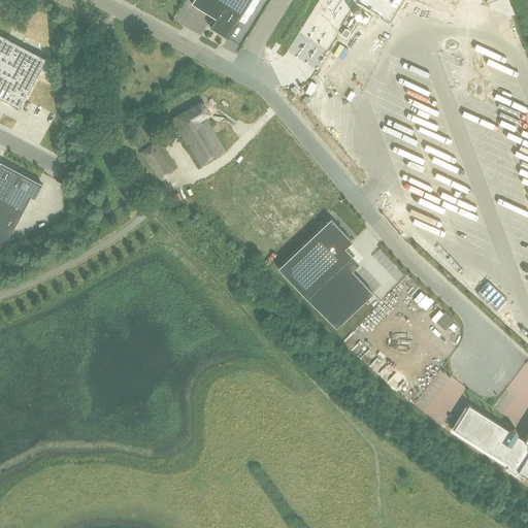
[(223,35),(228,38),(251,0),(193,0),(191,3),(216,19),(210,27),(210,28),(211,27),(224,34),(223,35)]
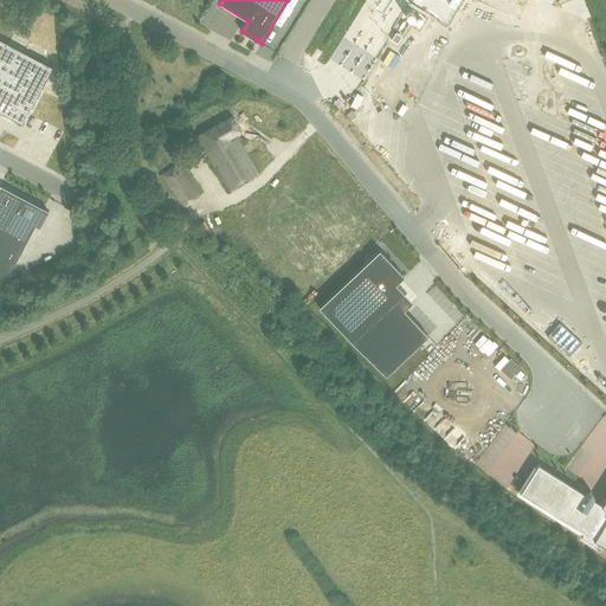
[(197,23),(204,12),(197,7),(189,18),(197,23)]
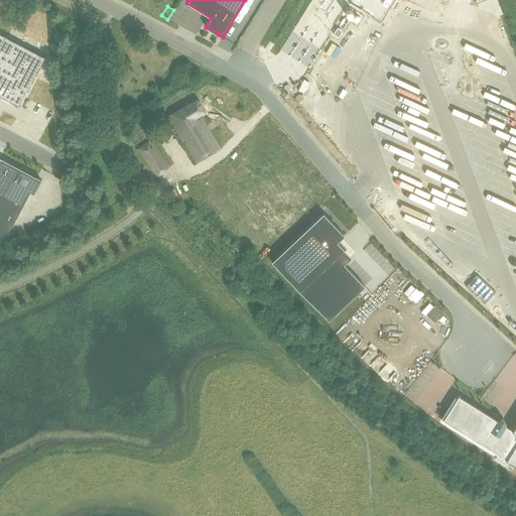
[(192,43),(203,17),(197,15),(186,41),(192,43)]
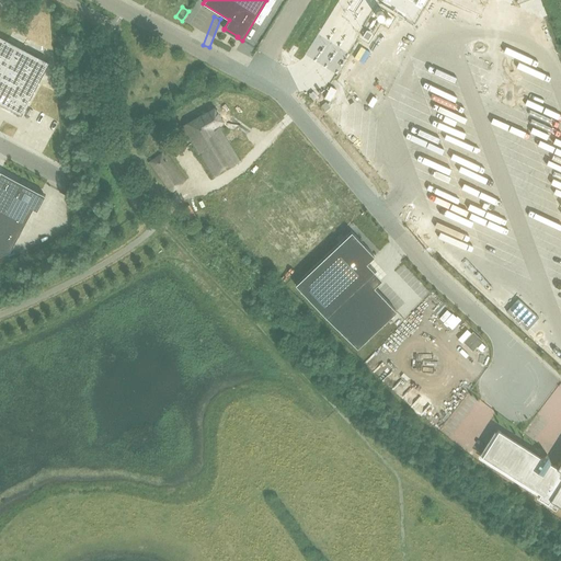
[(254,59),(274,27),(263,20),(243,53),(254,59)]
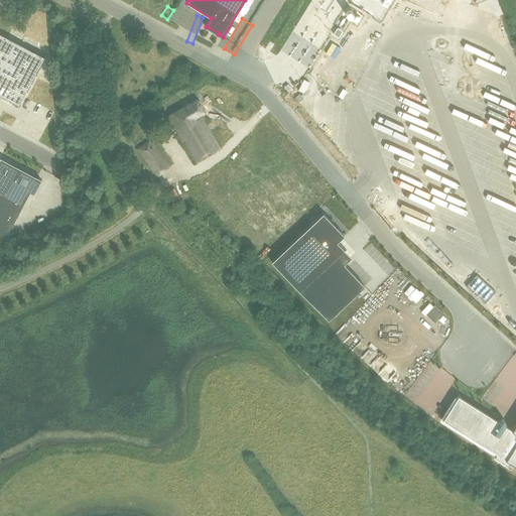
[(0,34),(0,96),(21,107),(46,57),(0,34)]
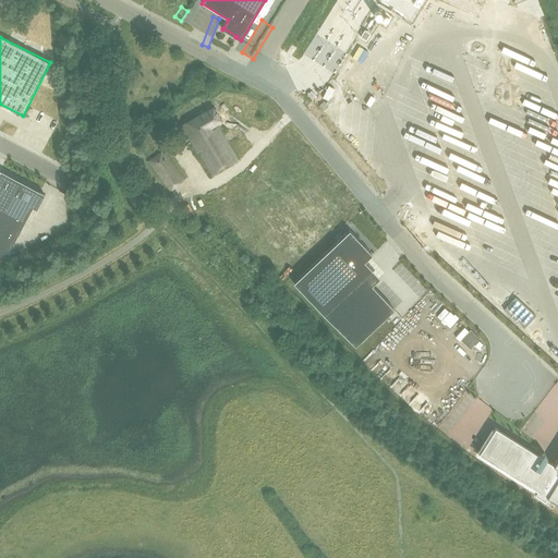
[(246,86),(250,80),(240,74),(237,82),(246,86)]
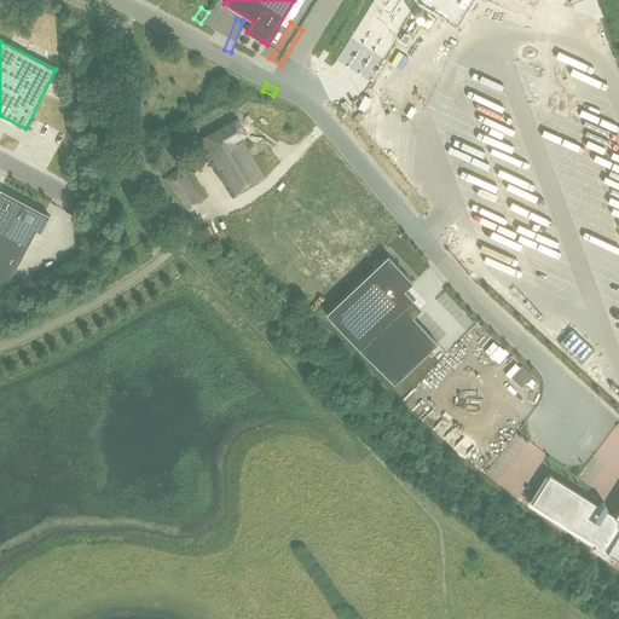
[(359,113),(354,117),(359,123),(364,119),(359,113)]
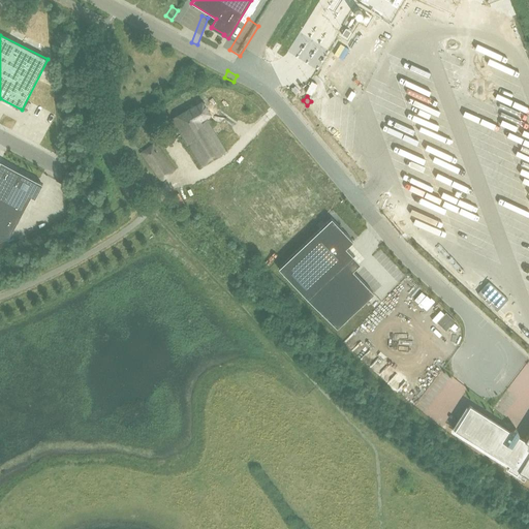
[(172,119),(186,143),(212,127),(208,121),(209,121),(206,117),(210,114),(201,102),(172,119)]
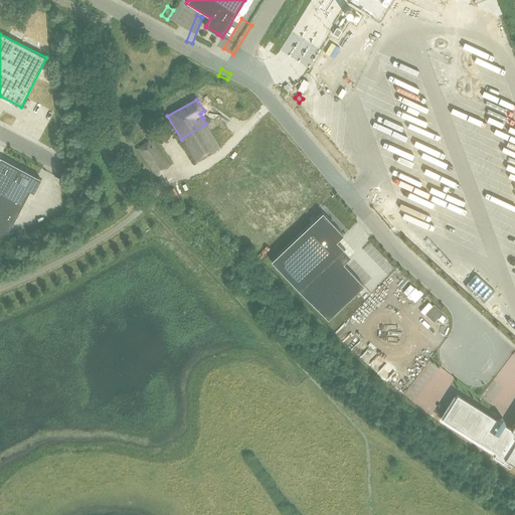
[(219,147),(206,124),(181,139),(195,161),(219,147)]
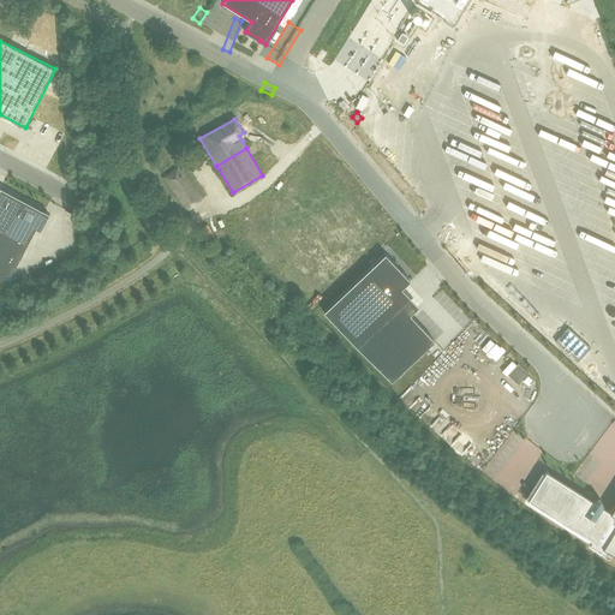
[(179,166),(162,178),(186,210),(203,197),(179,166)]
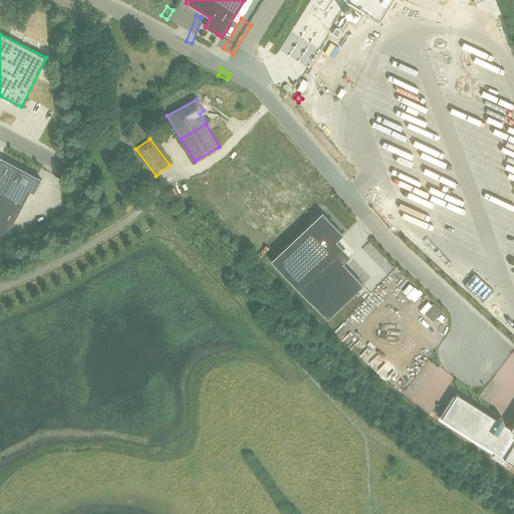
[(41,179),(0,157),(0,233),(9,230),(29,191),(33,193),(41,179)]
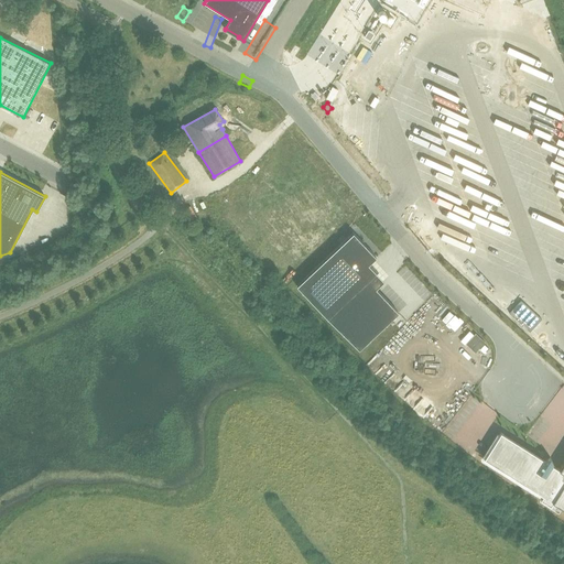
[(353,232),(296,286),(359,350),(399,313),(376,289),(360,272),(368,264),(376,257),(353,232)]
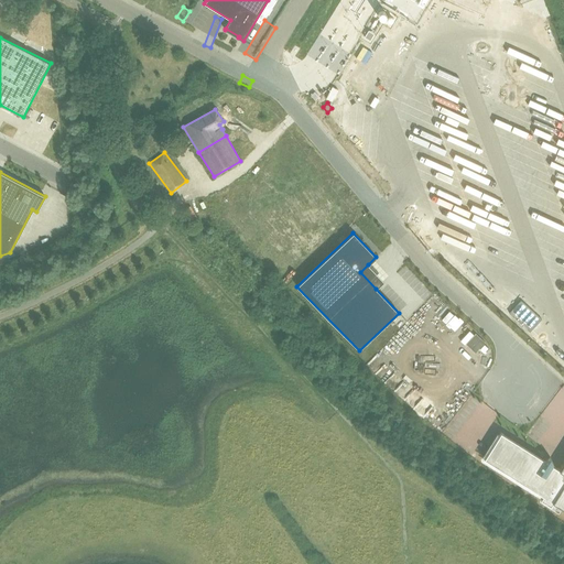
[(501,433),(485,459),(543,496),(541,500),(551,506),(553,502),(563,509),(563,463),(560,469),(552,465),(553,464),(551,457),(544,457),(543,459),(501,433)]
